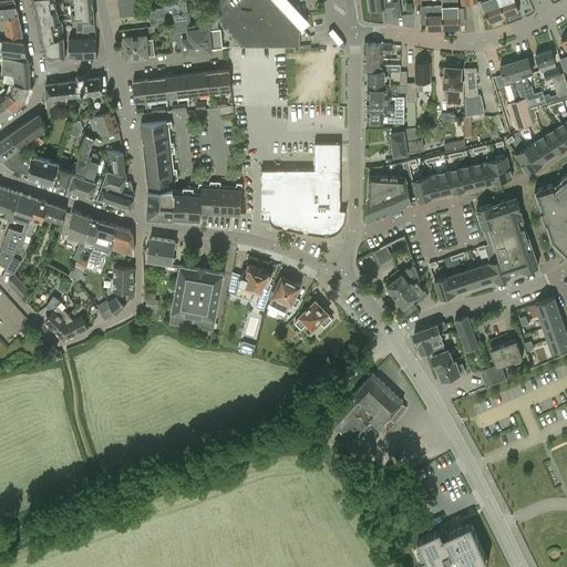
[(78,22),(83,22),(95,22),(92,0),(32,0),(47,58),(65,58),(64,38),(59,21),(73,19),(78,19),(78,22)]
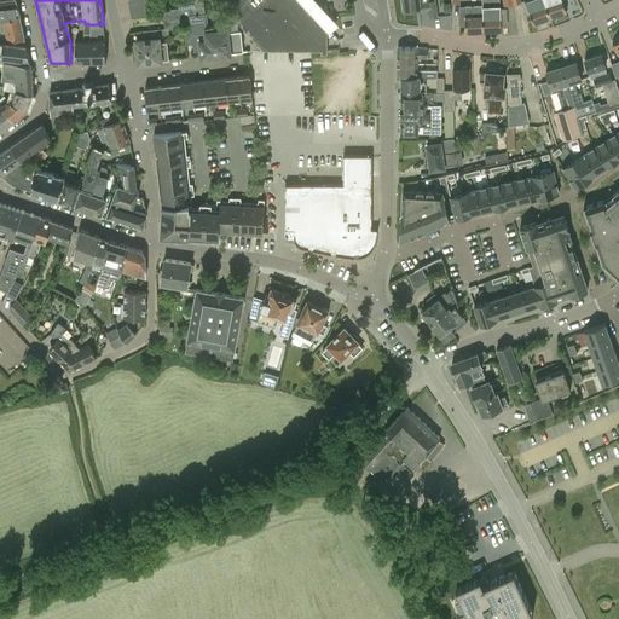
[(128,0),(129,4),(128,4),(132,18),(152,16),(149,1),(154,0),(128,0)]
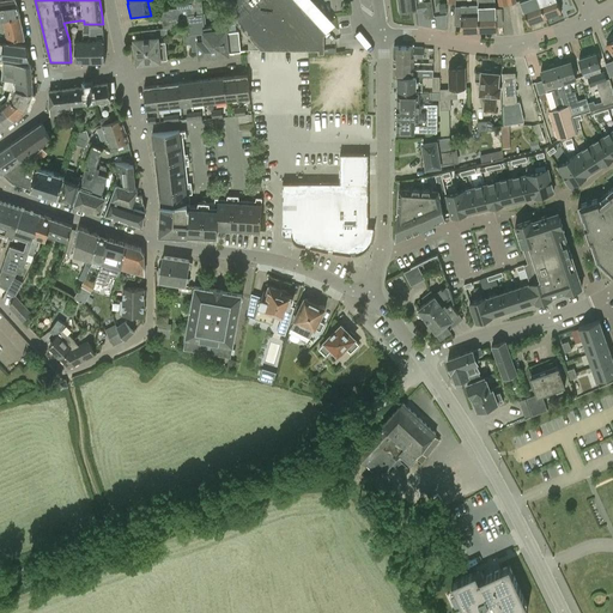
[(161,10),(163,28),(167,29),(182,26),(184,44),(190,43),(192,52),(200,50),(200,56),(228,53),(241,52),(238,31),(225,32),(225,30),(212,31),(212,26),(205,28),(201,0),(175,0),(176,8),(161,10)]
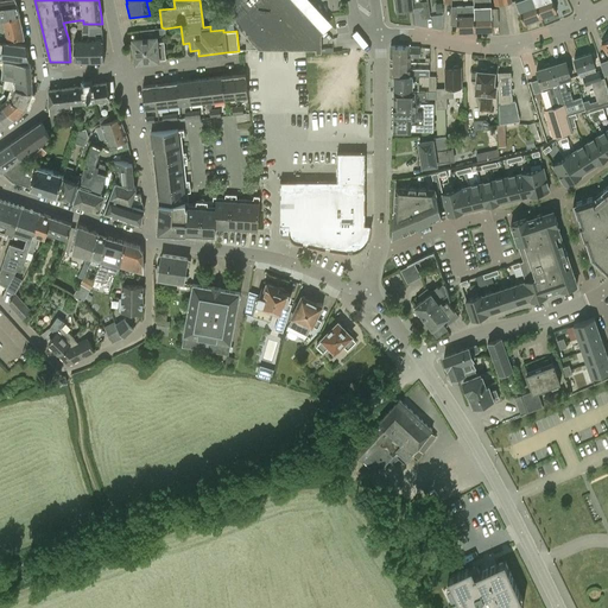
[(213,0),(263,48),(305,50),(317,50),(316,40),(325,31),(296,0),(213,0)]
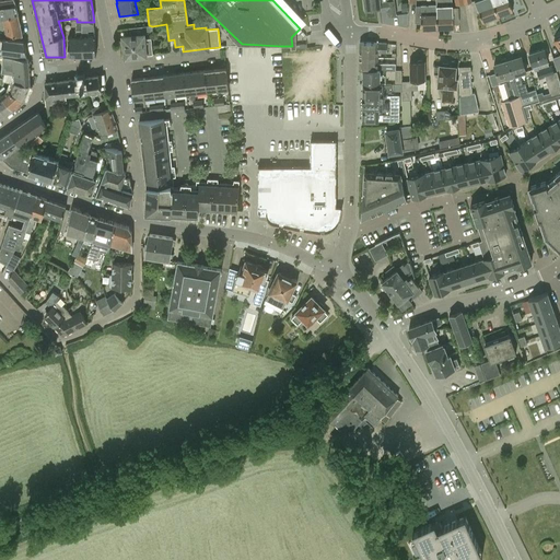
[(394,0),(391,0),(380,1),(380,0),(363,0),(365,10),(373,9),(373,12),(386,11),(387,16),(397,15),(394,0)]
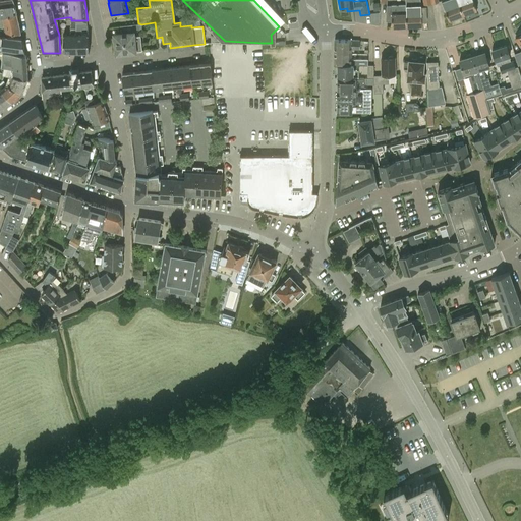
[(457,0),(443,0),(442,1),(449,20),(463,15),(459,3),(457,0)]
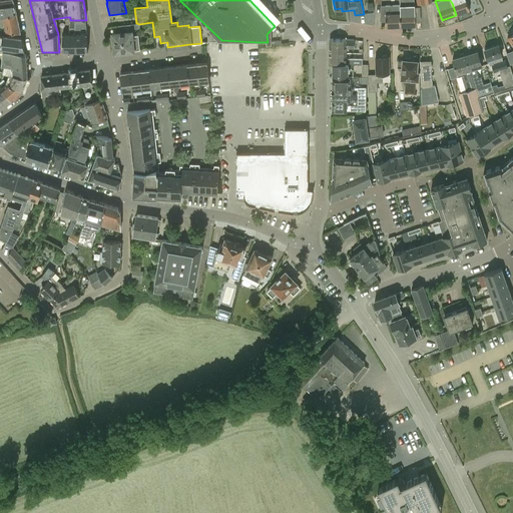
[(450,0),(452,3),(456,15),(470,10),(466,0),(450,0)]
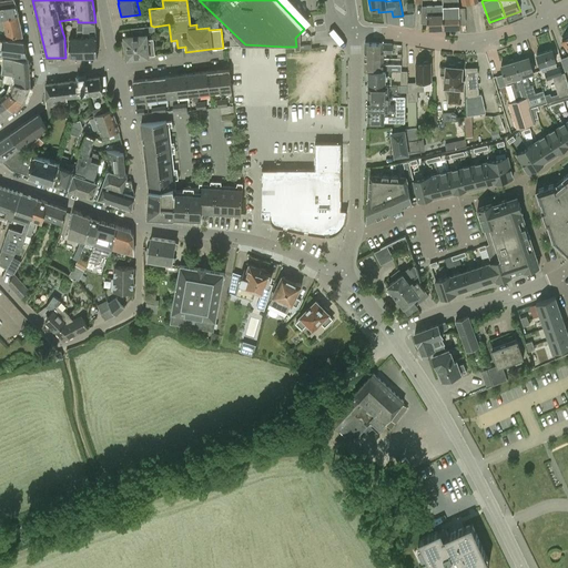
[(0,17),(0,18),(3,17),(18,12),(16,1),(7,3),(0,3),(0,17)]
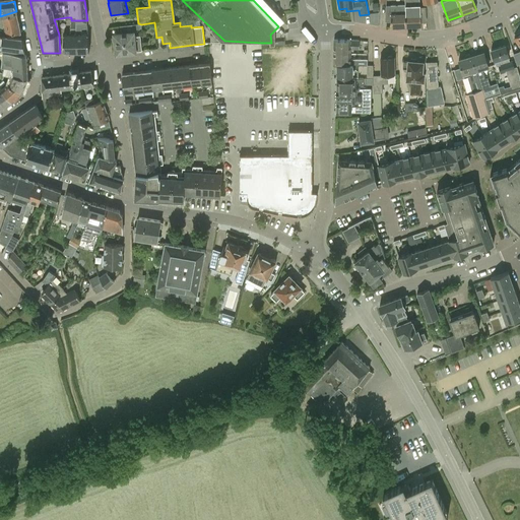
[(420,4),(405,5),(406,26),(421,26),(420,4)]
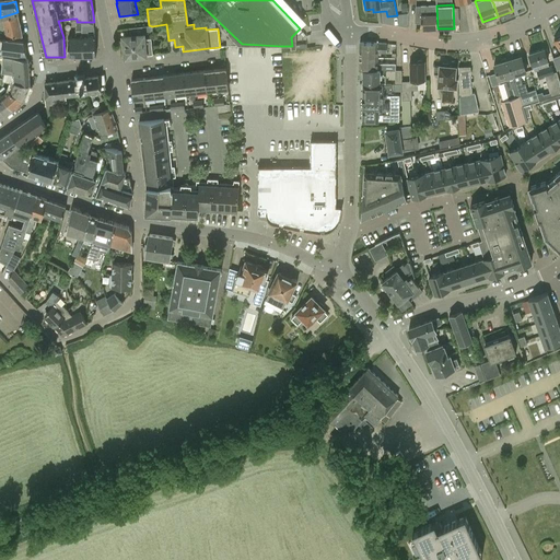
[(415,23),(421,23),(421,30),(438,28),(436,6),(416,6),(415,23)]
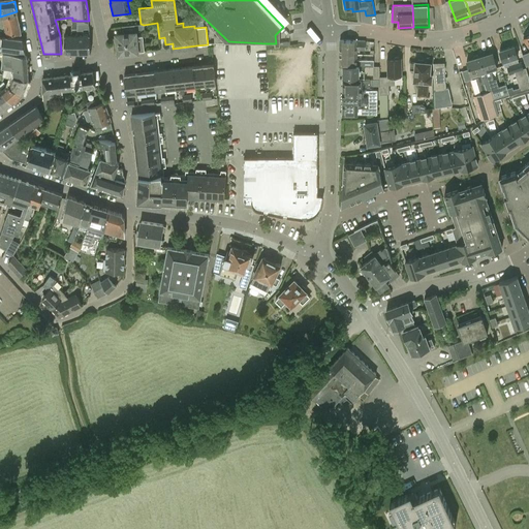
[(22,33),(17,11),(3,16),(7,32),(22,33)]
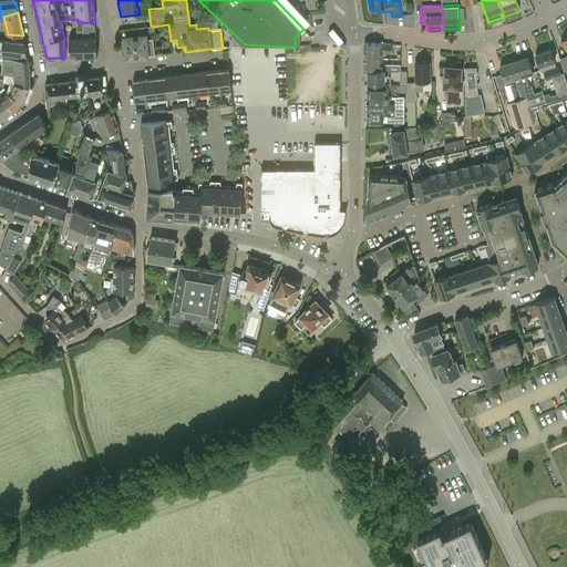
[(76,30),(78,38),(69,38),(70,58),(83,57),(83,22),(78,22),(78,30),(76,30)]
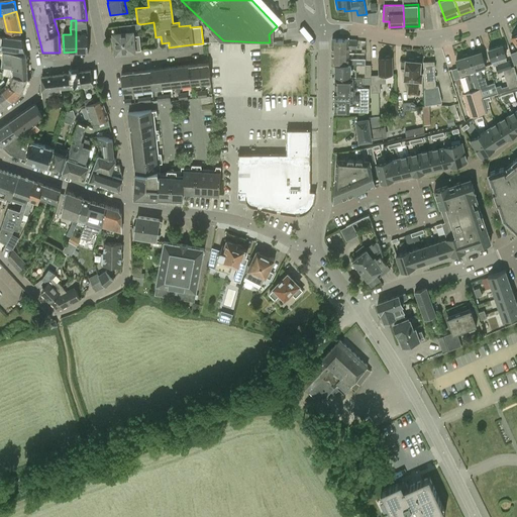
[(87,28),(87,20),(76,20),(76,52),(89,52),(88,33),(87,28)]
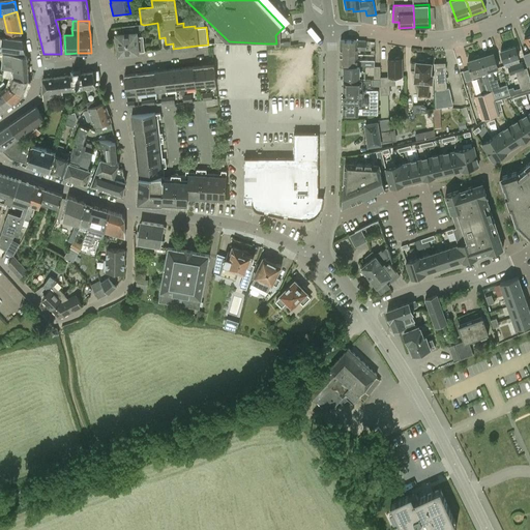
[(136,37),(136,33),(136,31),(145,30),(144,25),(141,24),(122,26),(123,34),(117,35),(119,54),(138,52),(138,53),(145,52),(143,36),(136,37)]
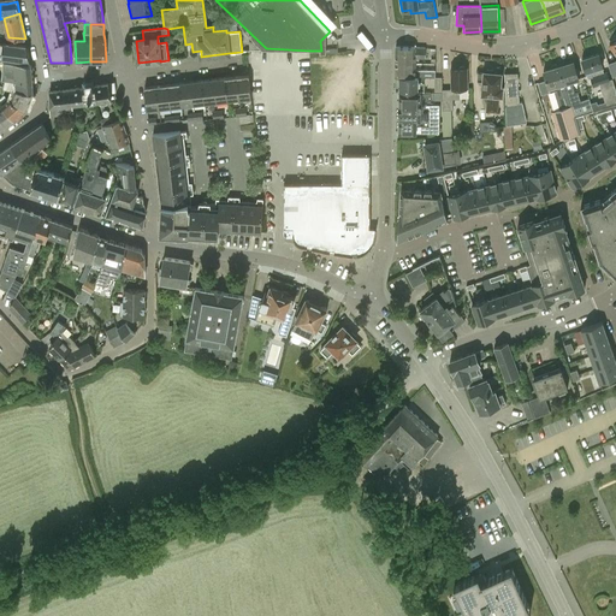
[(3,43),(0,42),(0,60),(1,61),(3,59),(4,59),(30,63),(27,45),(3,43)]
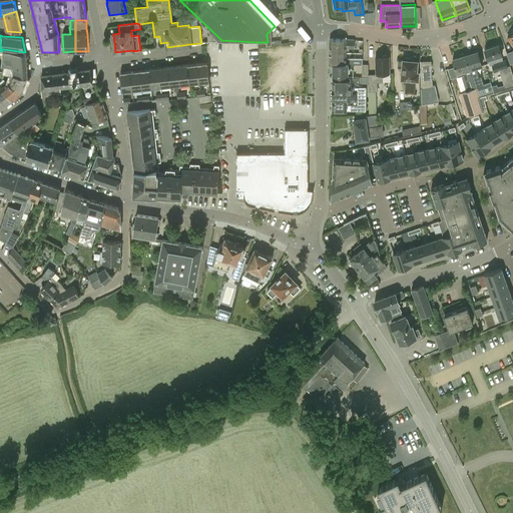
[(346,52),(346,49),(354,49),(354,39),(346,39),(330,39),(329,52),(346,52)]
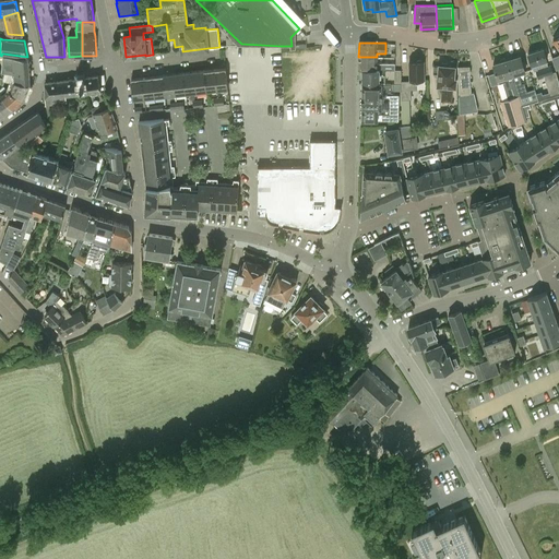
[(527,54),(532,66),(534,71),(536,71),(538,80),(542,79),(546,93),(543,94),(542,92),(536,94),(538,100),(558,94),(558,82),(556,71),(554,72),(551,66),(548,66),(547,61),(543,49),(527,54)]
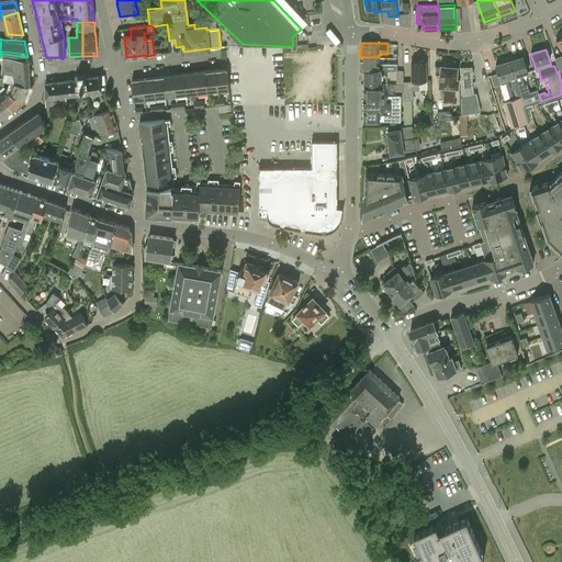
[(3,56),(3,54),(2,54),(1,56),(0,55),(0,63),(3,63),(2,72),(6,72),(11,72),(30,76),(29,59),(3,56)]
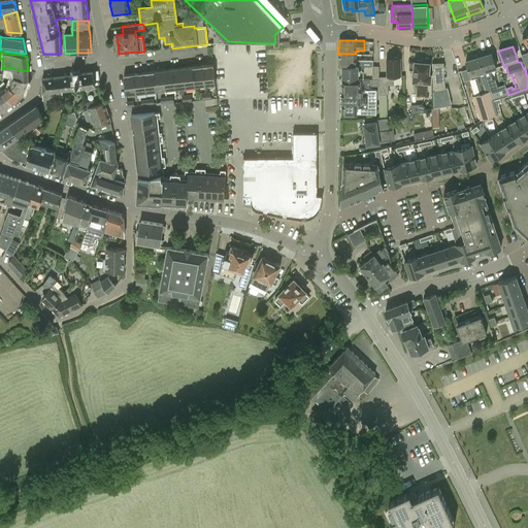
[(492,79),(490,70),(496,68),(492,53),(479,57),(490,91),(498,88),(495,78),(492,79)]
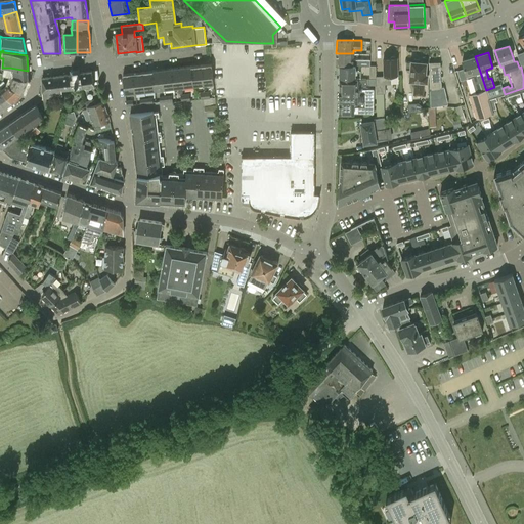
[(353,59),(353,53),(336,53),(336,66),(340,66),(370,66),(370,59),(353,59)]
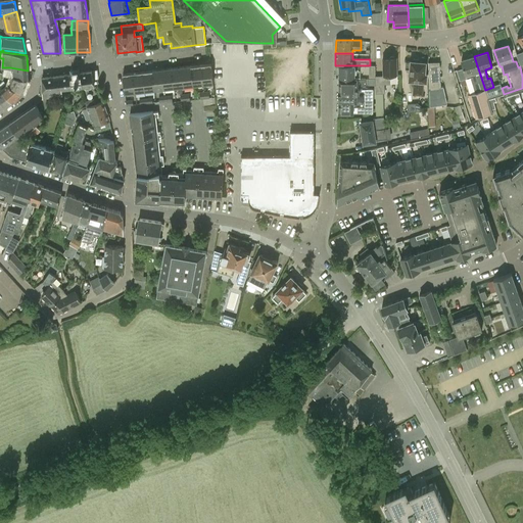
[(470,78),(475,93),(485,90),(474,56),(461,60),(464,67),(457,69),(464,93),(468,92),(466,87),(468,86),(466,79),(470,78)]
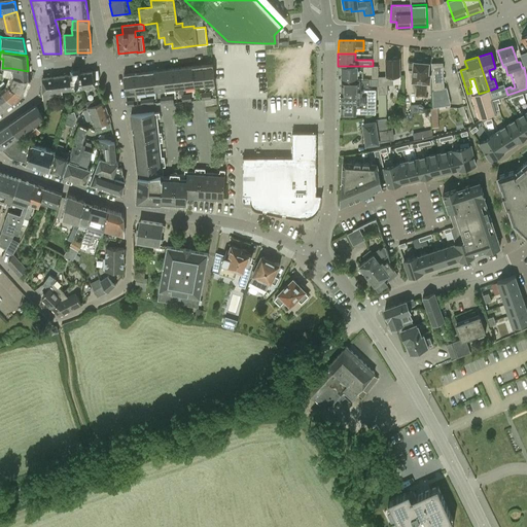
[(386,59),(386,75),(378,76),(378,79),(379,79),(378,94),(388,94),(388,84),(393,84),(393,75),(400,75),(399,59),(386,59)]
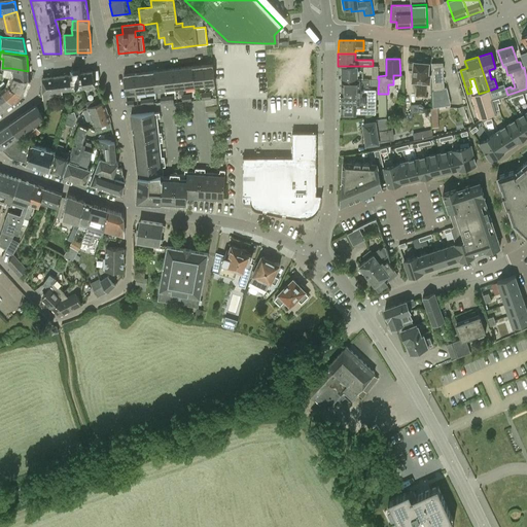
[(412,80),(417,81),(416,96),(426,97),(427,82),(429,82),(430,74),(428,74),(429,63),(414,62),(414,63),(409,62),(409,69),(413,70),(412,80)]
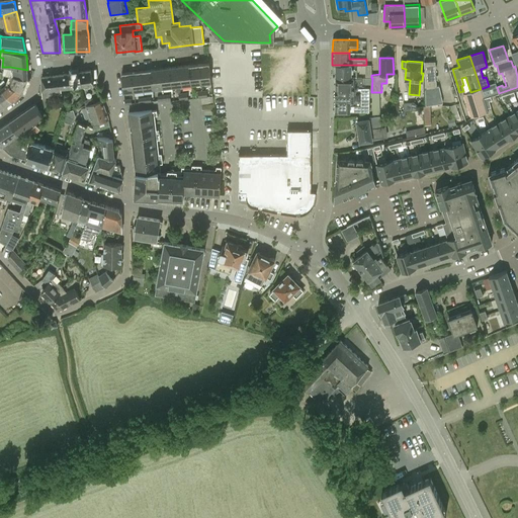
[(209,63),(199,64),(201,83),(211,82),(209,63)]
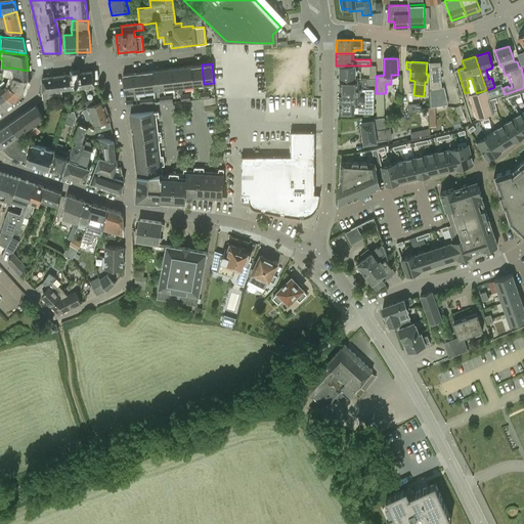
[(194,86),(204,84),(202,64),(191,66),(194,86)]
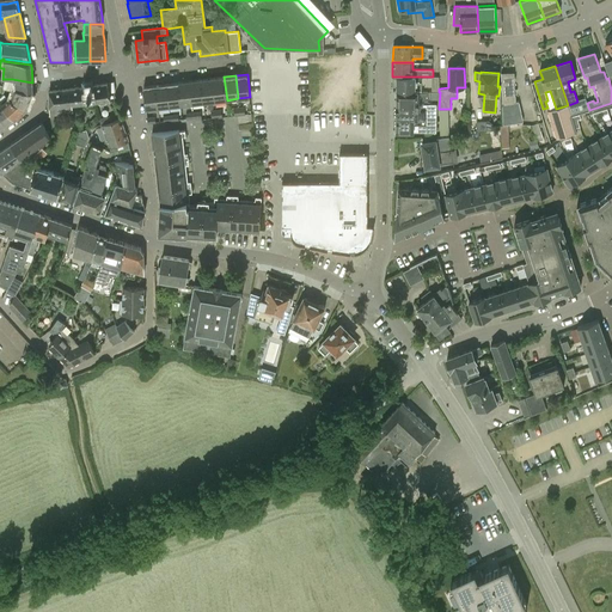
[(514,75),(501,75),(503,126),(508,124),(509,124),(509,128),(519,127),(519,122),(522,122),(519,102),(515,102),(515,95),(516,95),(516,89),(515,89),(514,75)]
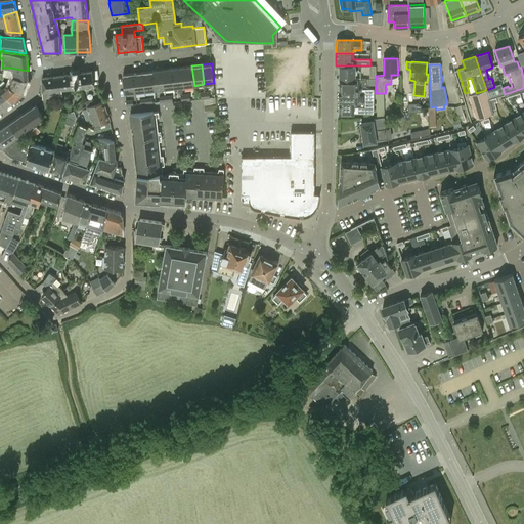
[(191,66),(182,68),(184,87),(194,86),(191,66)]
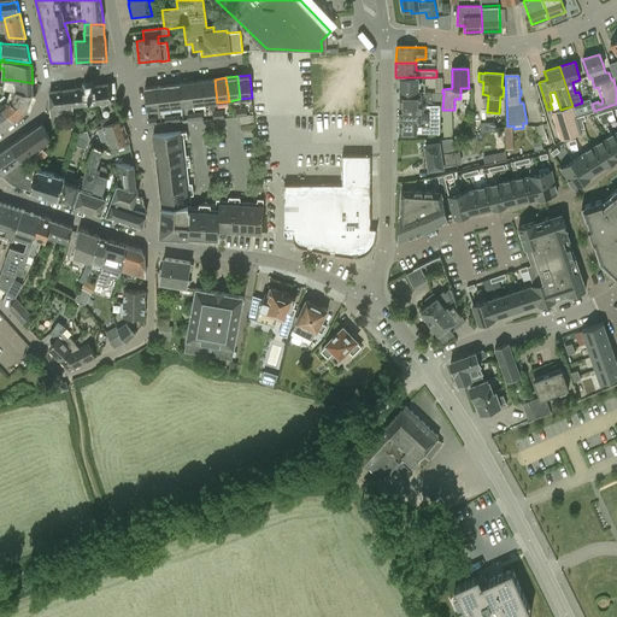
[(424,92),(424,83),(428,84),(428,87),(435,87),(435,93),(442,93),(442,89),(442,77),(436,77),(400,77),(400,92),(424,92)]
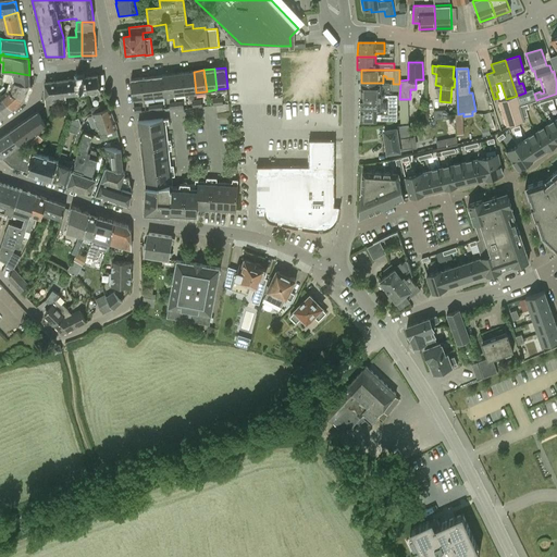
[(29,75),(11,72),(5,72),(3,79),(13,81),(13,82),(29,84),(29,75)]
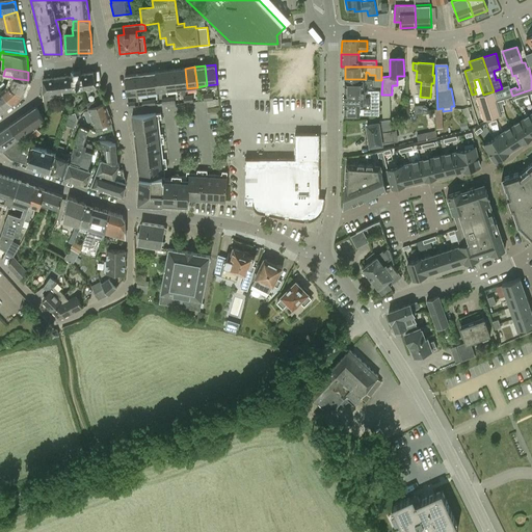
[(178,89),(187,88),(185,69),(175,70),(178,89)]
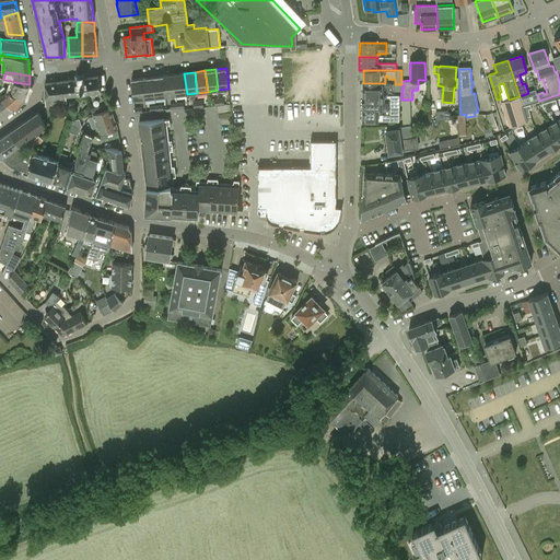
[(184,73),(174,74),(176,95),(187,94),(184,73)]
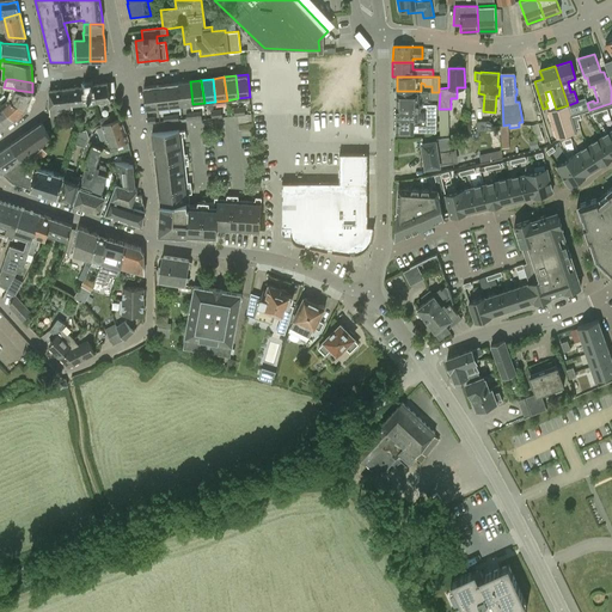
[(181,105),(193,104),(190,81),(178,83),(181,105)]
